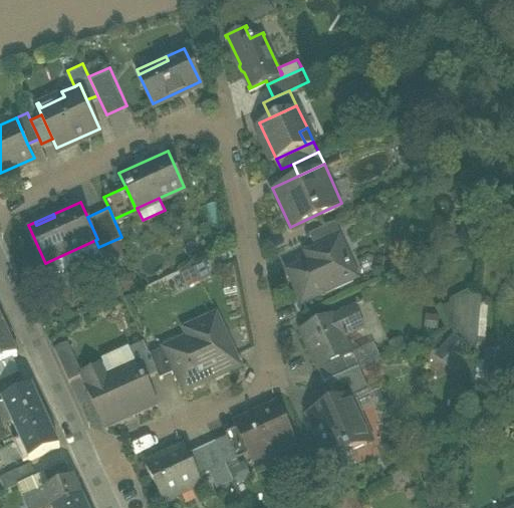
[(472,218),(457,220),(459,231),(474,229),(472,218)]
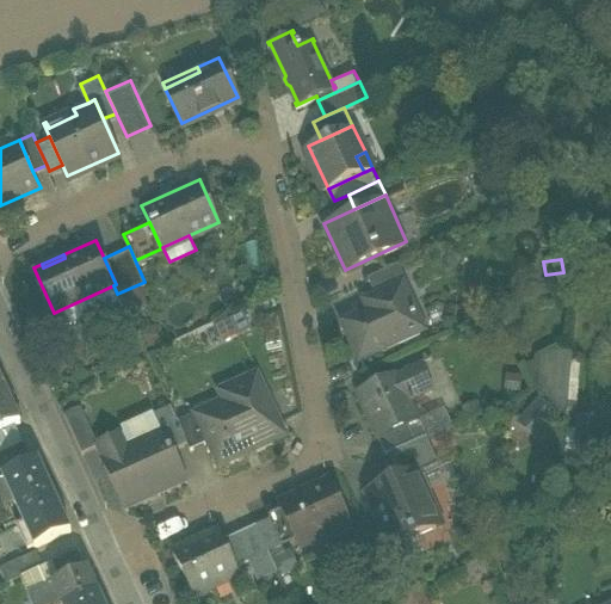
[(366,275),(375,291),(397,281),(399,283),(407,279),(399,260),(366,275)]
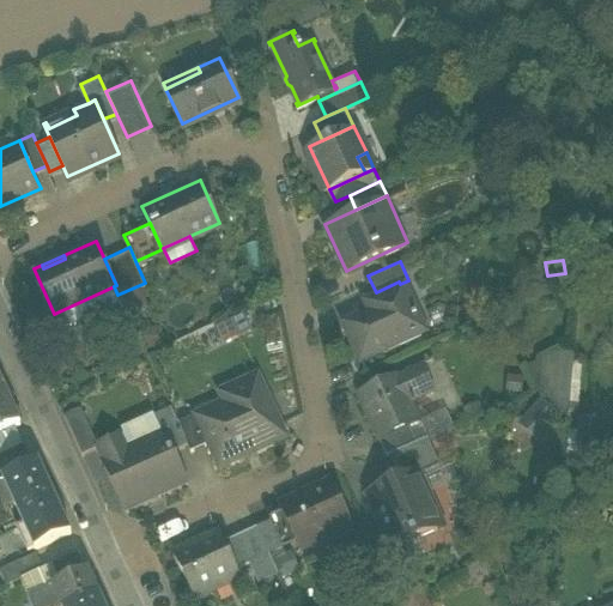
[(343,319),(360,359),(422,332),(400,284),(399,282),(376,292),(364,298),(369,307),(343,319)]
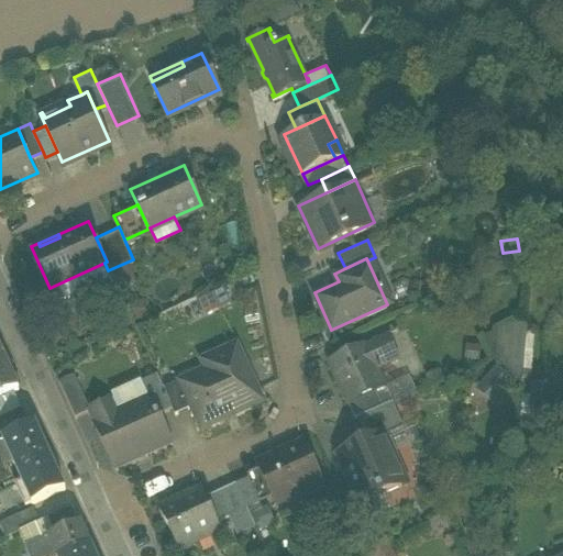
[(105,263),(50,288),(55,300),(110,275),(108,270),(105,263)]
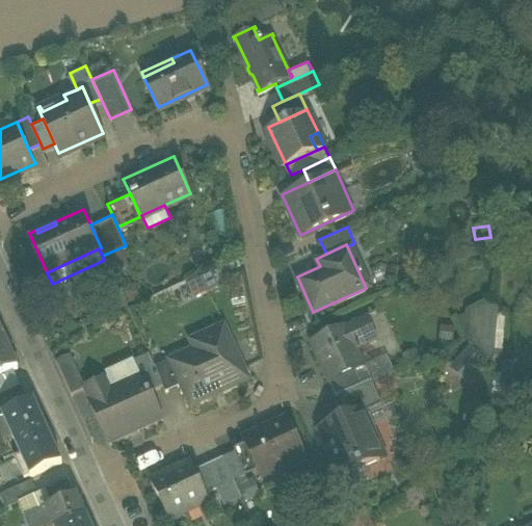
[(211,267),(187,280),(194,295),(218,283),(211,267)]
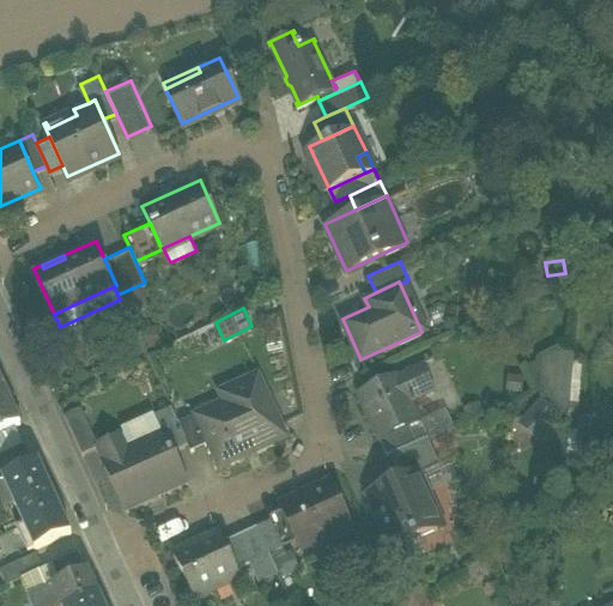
[(161,345),(159,323),(141,323),(141,345),(161,345)]
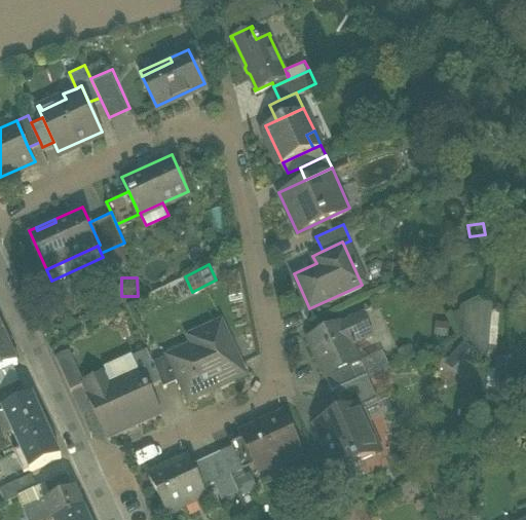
[(493,297),(483,297),(452,310),(463,338),(480,354),(488,353),(493,297)]
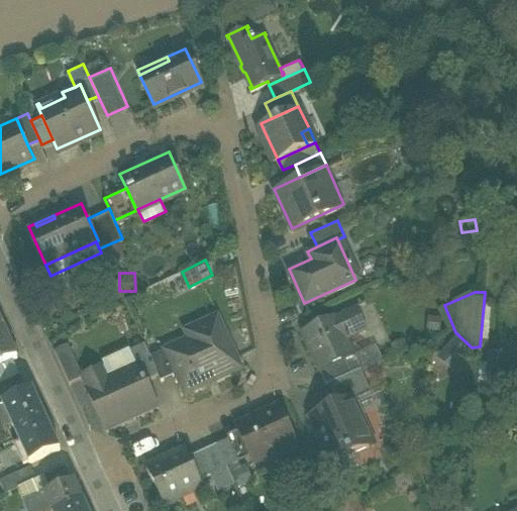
[(302,329),(319,368),(343,356),(353,352),(345,334),(364,326),(354,306),(335,314),(309,326),(302,329)]
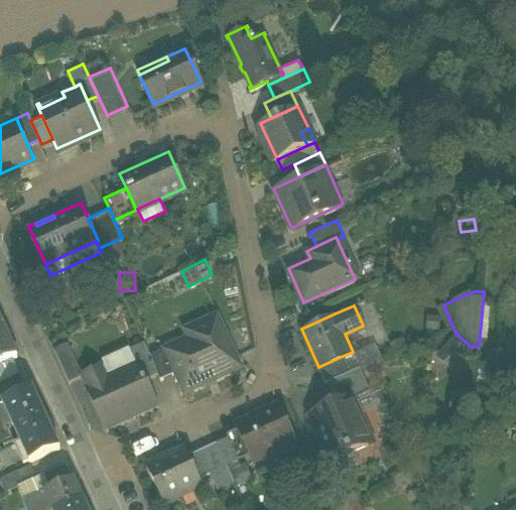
[(439,328),(440,313),(426,311),(425,327),(439,328)]
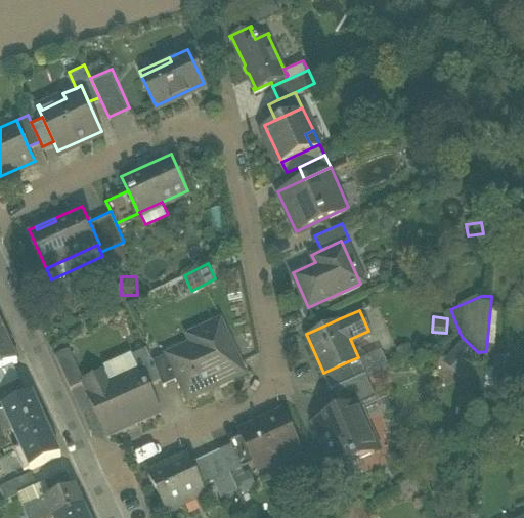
[(178,376),(186,395),(244,370),(220,317),(192,330),(199,344),(171,357),(169,358),(178,376)]
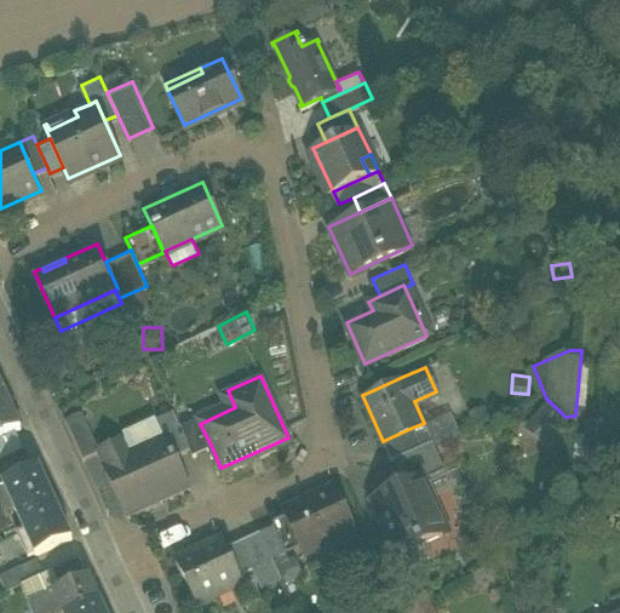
[(566,417),(546,399),(523,424),(543,442),(566,417)]
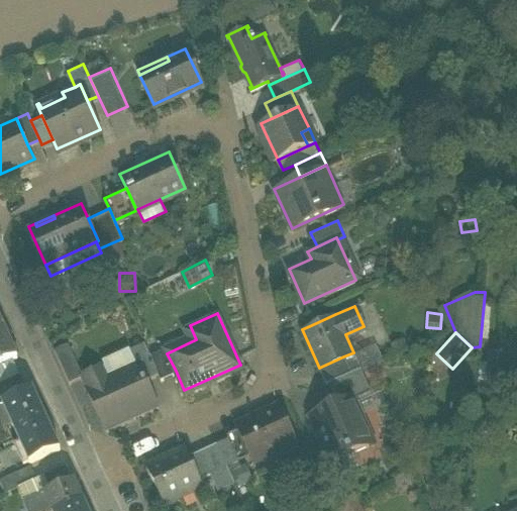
[(7,333),(0,336),(0,361),(12,355),(17,353),(7,333)]
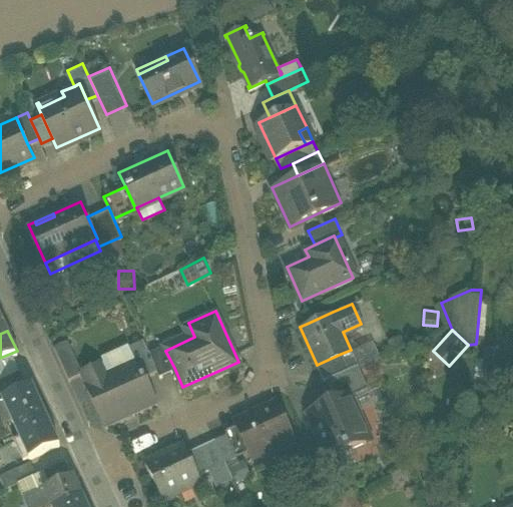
[(54,345),(68,378),(81,372),(82,371),(67,339),(54,345)]
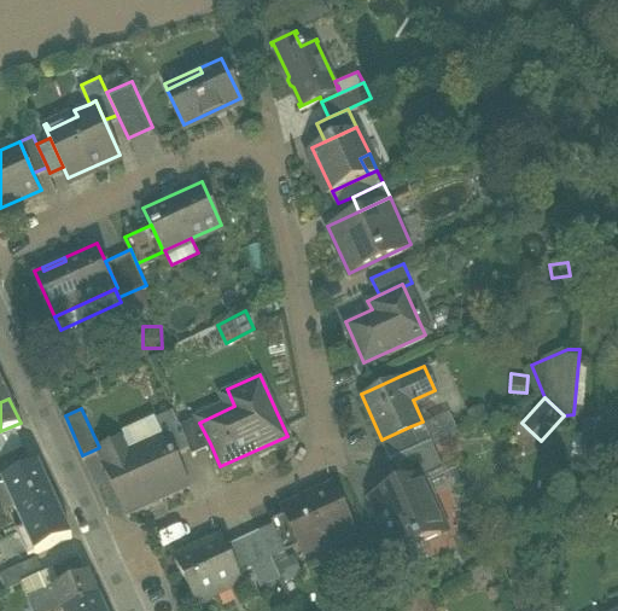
[(174,452),(190,444),(179,422),(173,408),(156,415),(163,432),(164,431),(174,452)]
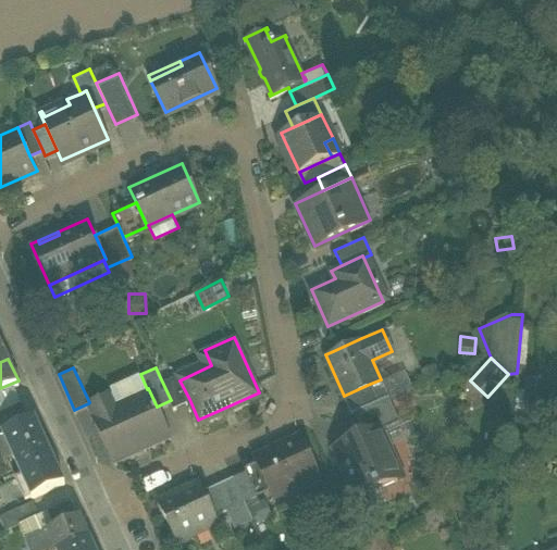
[(405,369),(381,379),(370,384),(376,398),(411,383),(405,369)]
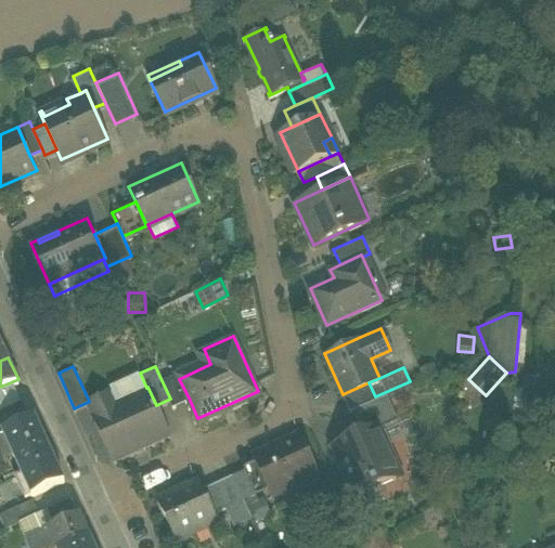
[(115,402),(146,388),(140,373),(138,369),(107,383),(111,391),(115,402)]
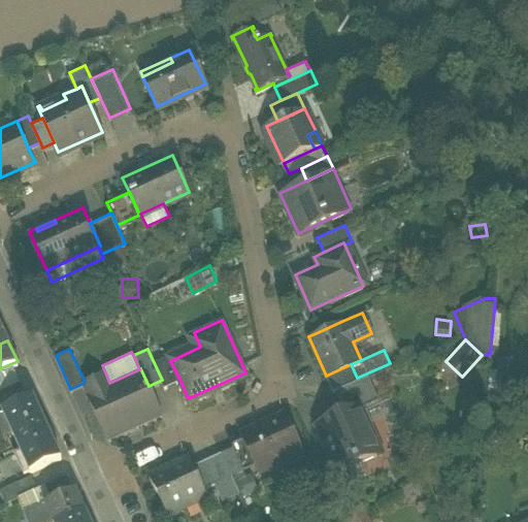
[(510,373),(510,352),(498,352),(497,373),(510,373)]
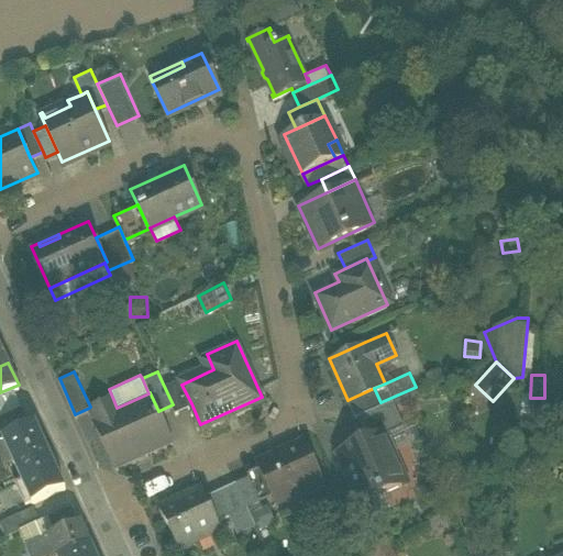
[(180,376),(163,384),(173,404),(175,411),(191,403),(181,385),(184,384),(180,376)]
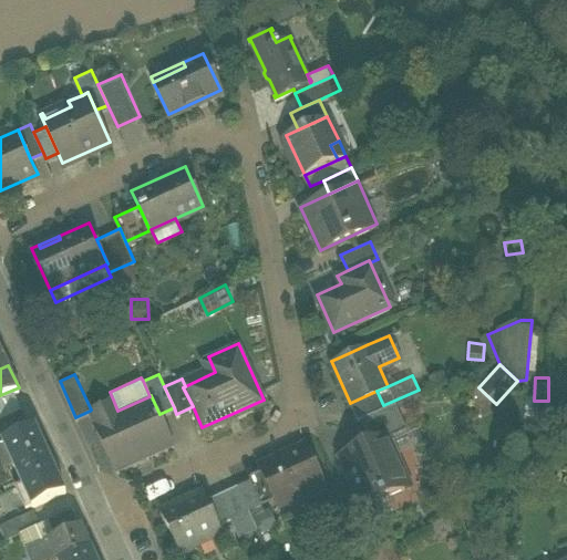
[(0,395),(0,416),(21,407),(13,390),(0,395)]
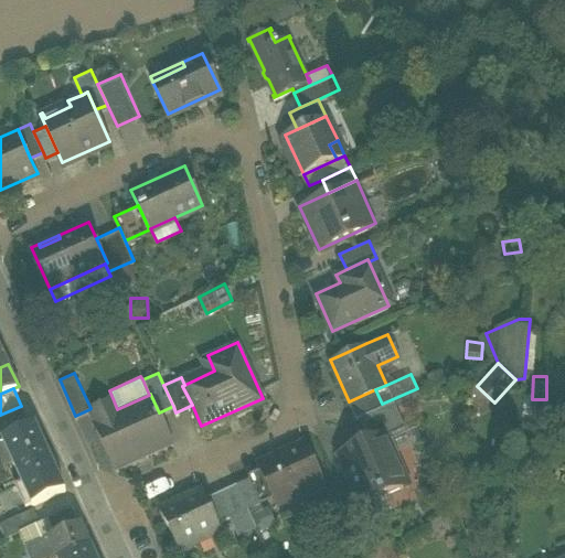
[(355,417),(360,415),(382,405),(382,404),(375,389),(349,401),(355,417)]
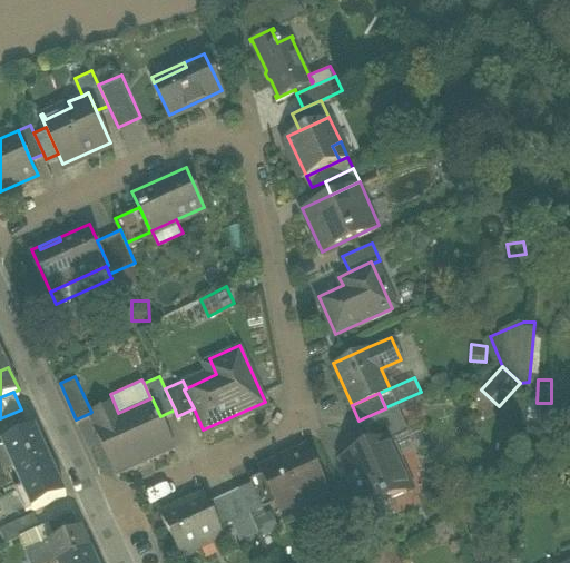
[(90,413),(116,470),(173,444),(160,416),(151,397),(150,398),(118,413),(114,402),(91,412),(90,413)]
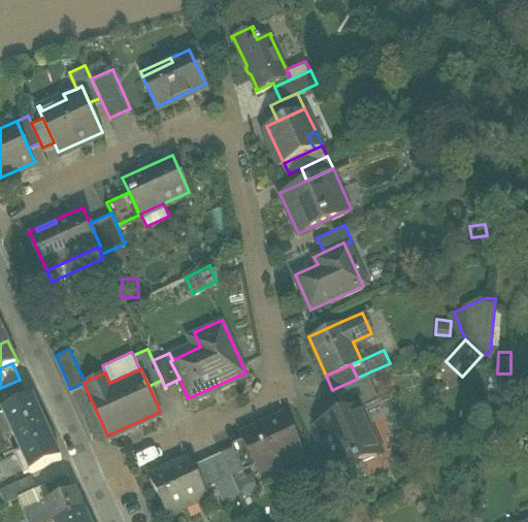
[(368,376),(357,379),(336,388),(347,411),(359,405),(359,408),(378,399),(368,376)]
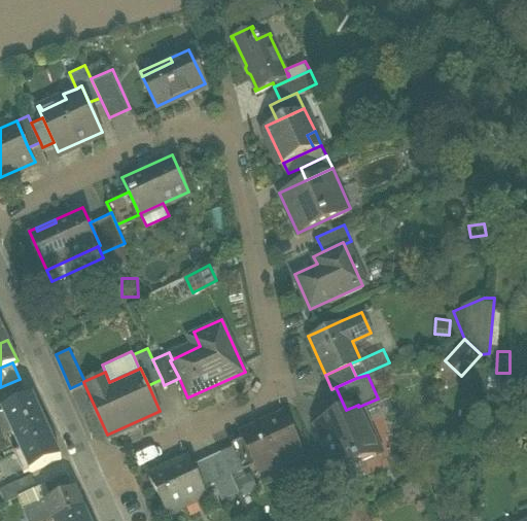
[(0,389),(0,397),(1,401),(21,392),(15,382),(0,389)]
